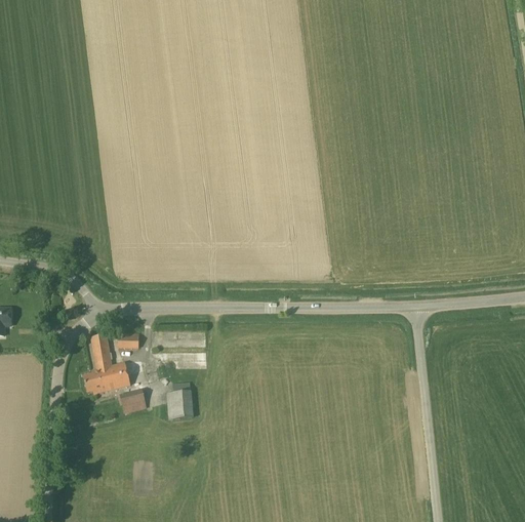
[(0,308),(0,334),(4,335),(4,324),(11,324),(11,309),(0,308)]
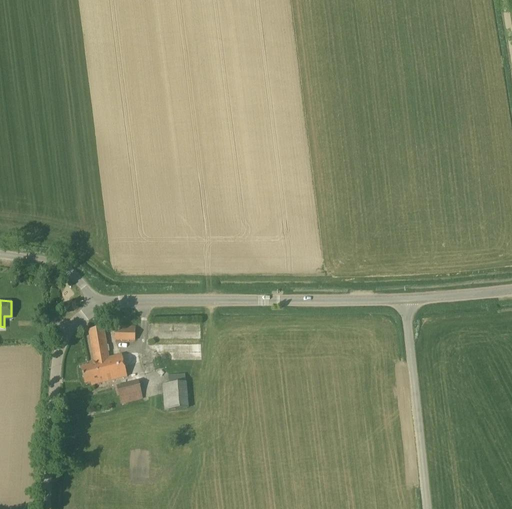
[(89,363),(80,365),(85,382),(90,381),(91,383),(127,375),(122,353),(108,356),(103,325),(89,328),(94,359),(88,361),(89,363)]
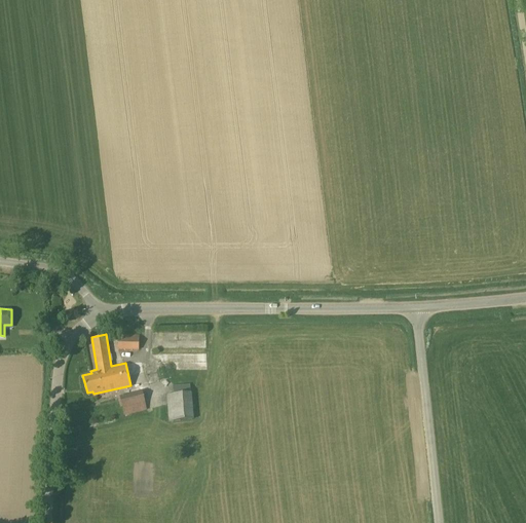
[(118,334),(118,348),(134,348),(139,348),(139,334),(118,334)]
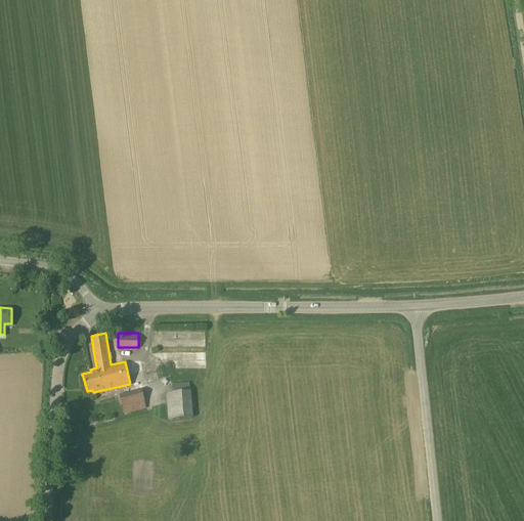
[(119,393),(124,411),(146,406),(141,387),(119,393)]
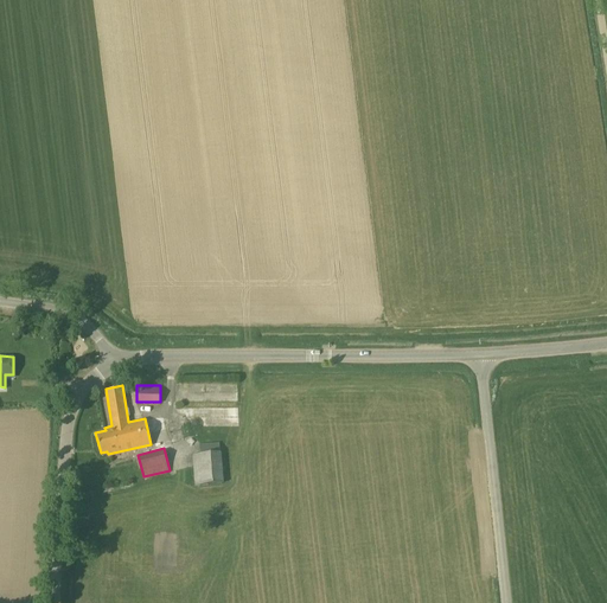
[(192,451),(195,482),(224,481),(222,450),(192,451)]
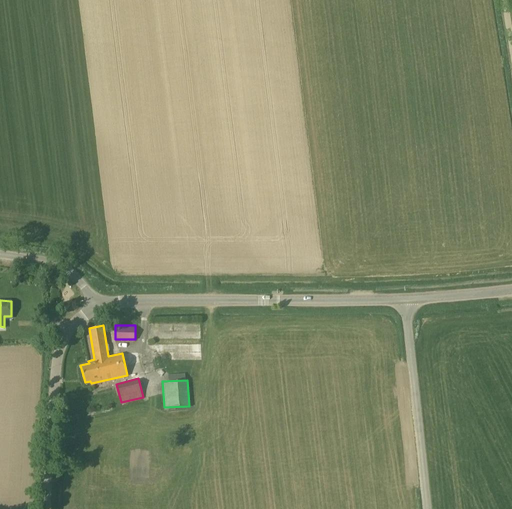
All buildings are outlined.
